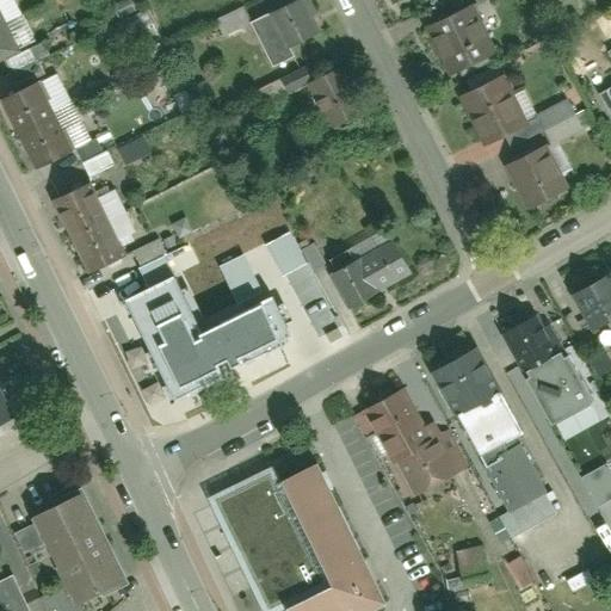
[(316,29),(302,0),(300,0),(251,25),(265,55),(316,29)]
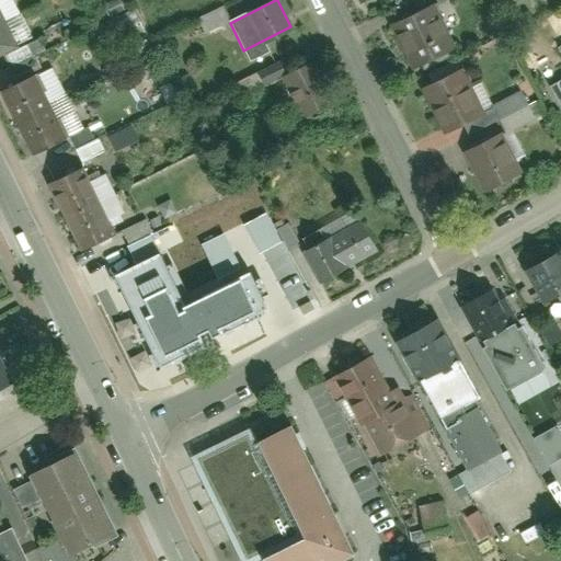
[(196,16),(203,33),(227,23),(220,7),(196,16)]
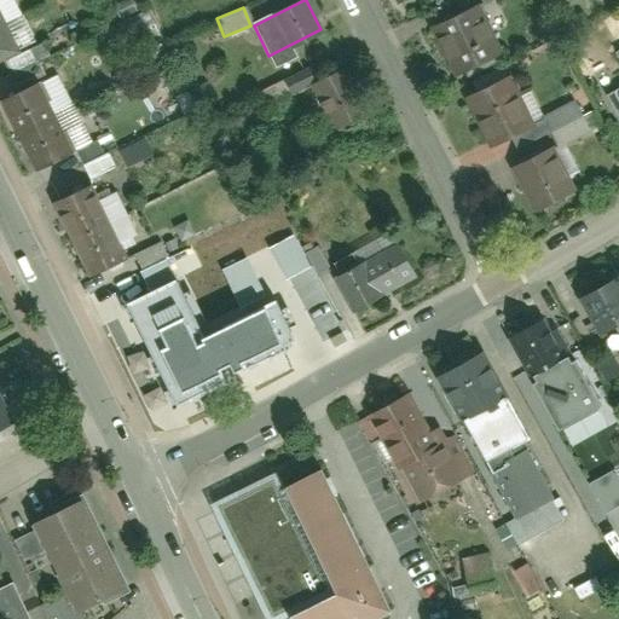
[(464,11),(428,30),(452,76),(489,58),(464,11)]
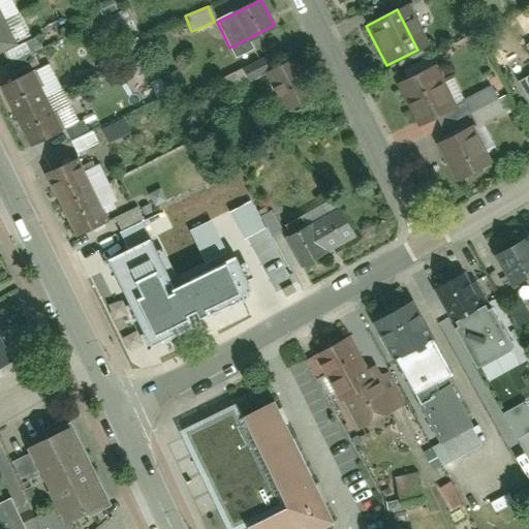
[(0,49),(12,43),(1,20),(0,20),(0,49)]
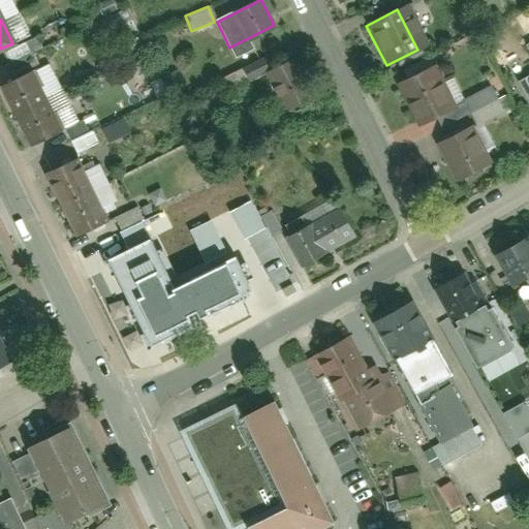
[(307,94),(289,58),(263,71),(282,107),(307,94)]
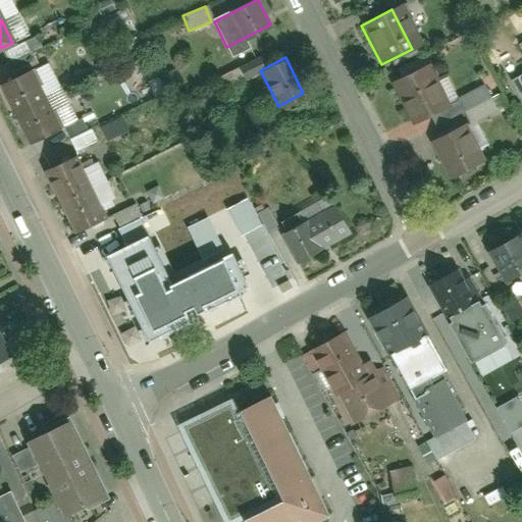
[(424,65),(387,83),(409,125),(445,108),(424,65)]
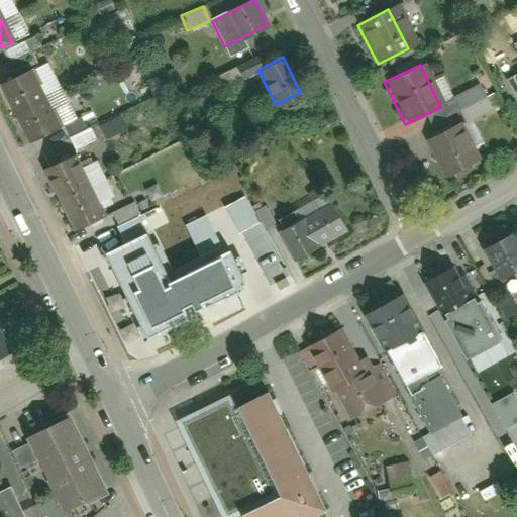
[(25,69),(0,81),(0,92),(10,113),(40,99),(25,69)]
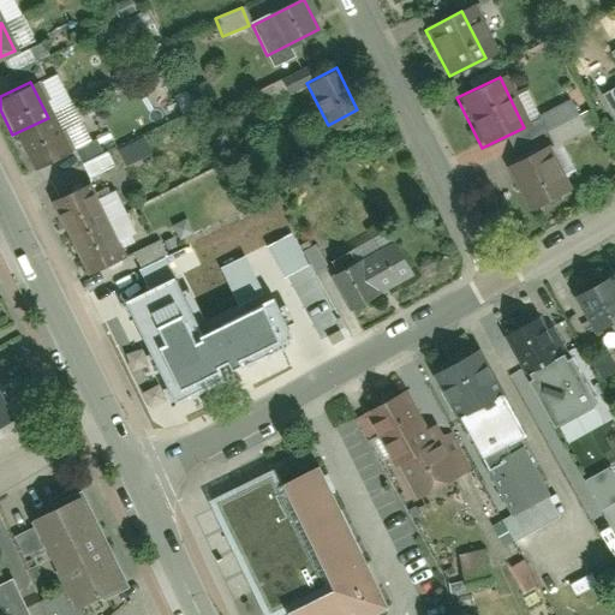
[(48,118),(12,135),(30,171),(65,153),(48,118)]
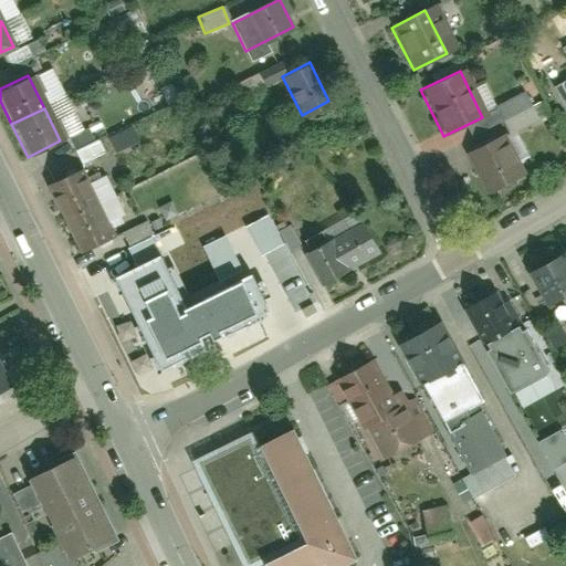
[(499,137),(465,154),(488,196),(520,179),(499,137)]
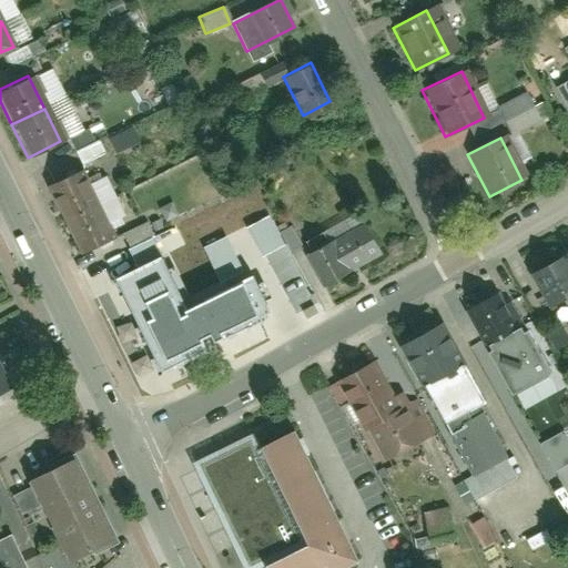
[(82,164),(105,152),(99,139),(75,151),(82,164)]
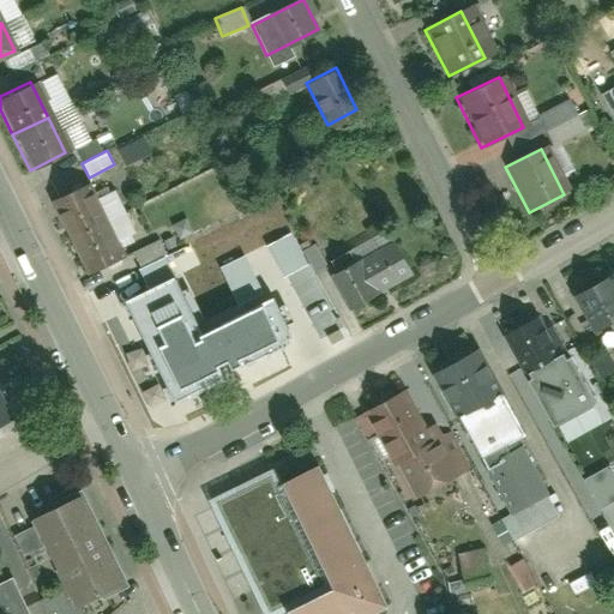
[(83,187),(50,202),(68,239),(100,223),(83,187)]
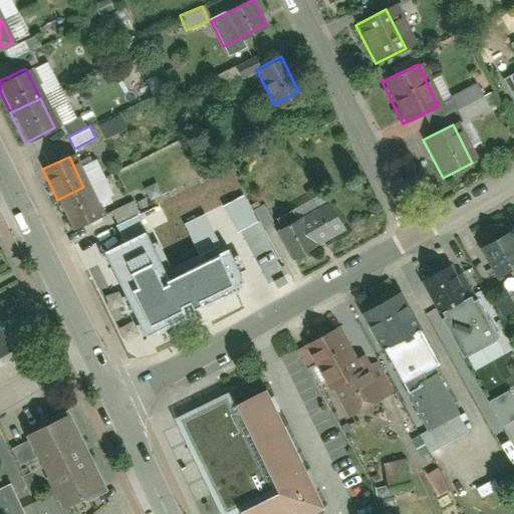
[(83,187),(57,200),(72,231),(98,218),(83,187)]
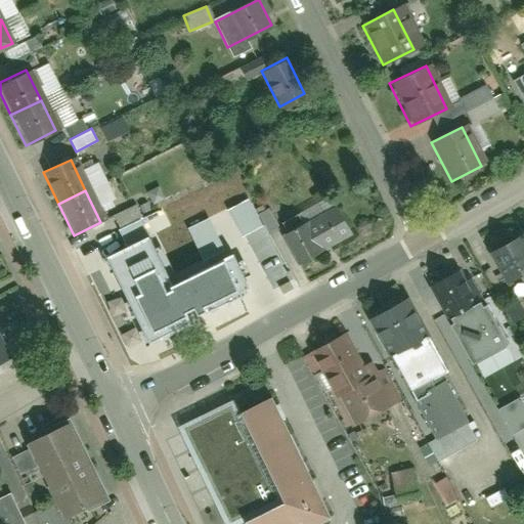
[(230,209),(244,236),(263,226),(250,200),(230,209)]
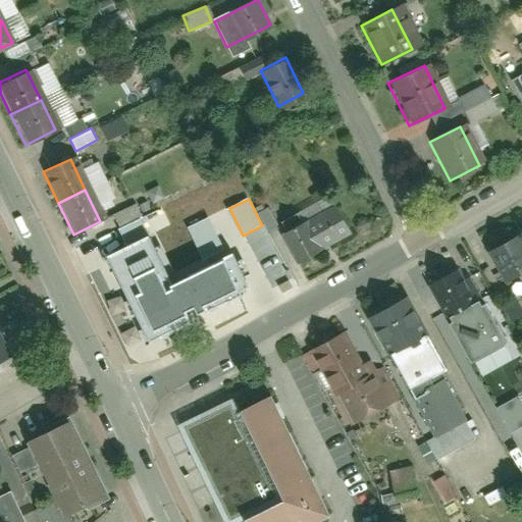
[(349,233),(334,206),(279,233),(293,261),(349,233)]
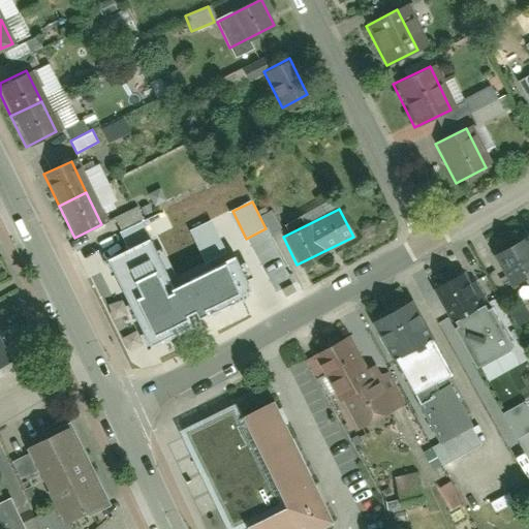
[(207,262),(227,253),(211,220),(191,230),(207,262)]
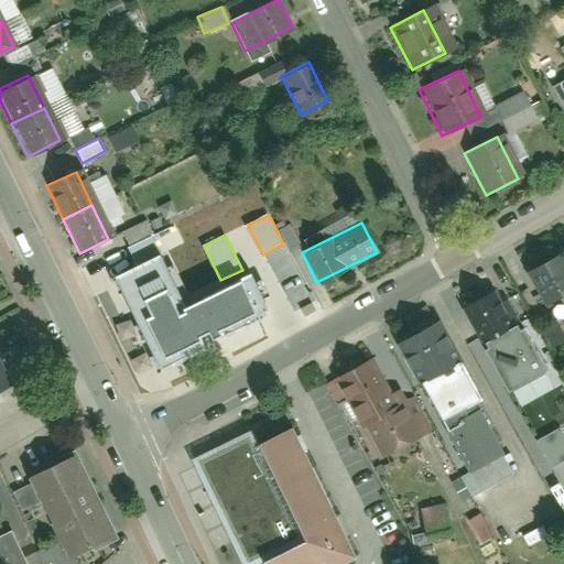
[(139,266),(162,255),(152,236),(130,248),(139,266)]
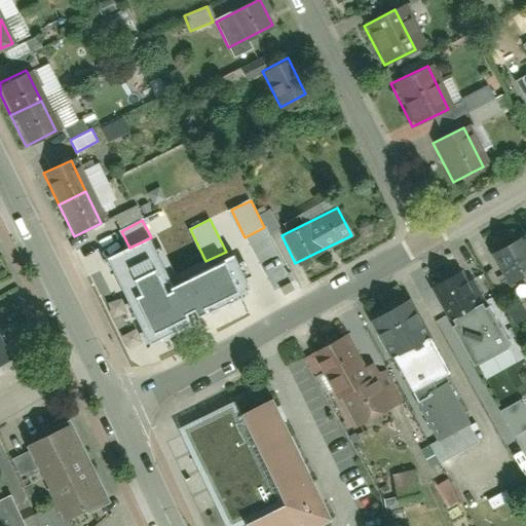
[(188,313),(197,308),(200,315),(252,291),(234,257),(175,286),(151,237),(129,248),(109,258),(153,346),(194,326),(188,313)]
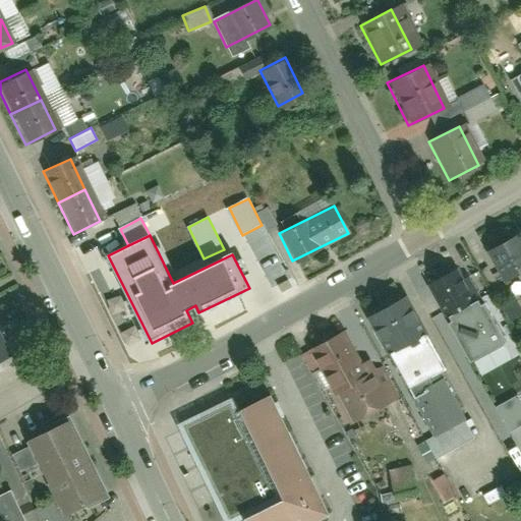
[(520,267),(504,237),(481,249),(501,283),(520,271),(520,267)]
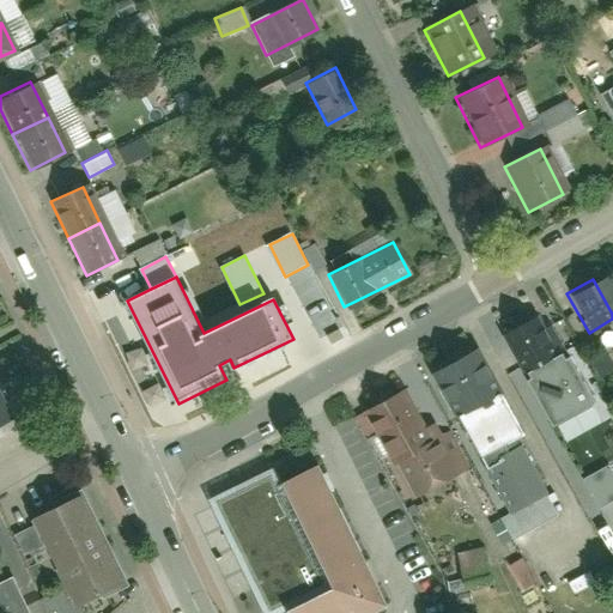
[(534,338),(522,317),(499,332),(511,352),(534,338)]
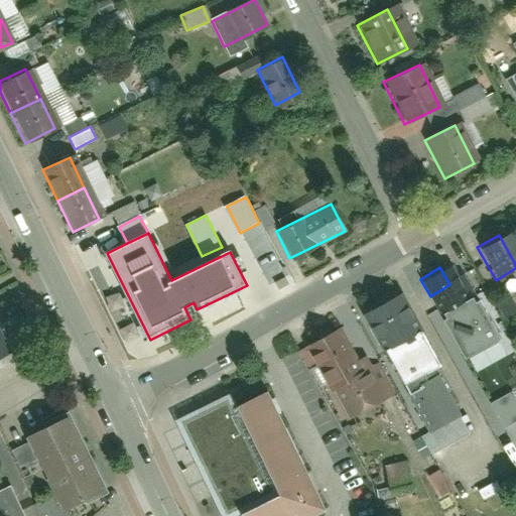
[(460,302),(449,284),(430,296),(440,313),(460,302)]
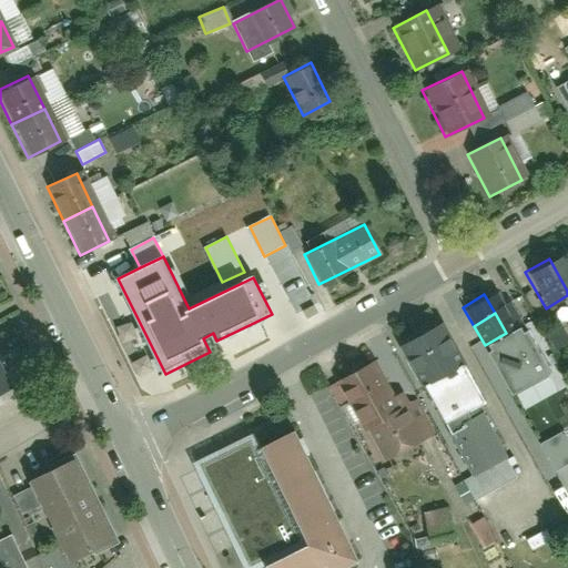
[(506,333),(485,345),(514,395),(550,374),(521,324),(506,333)]
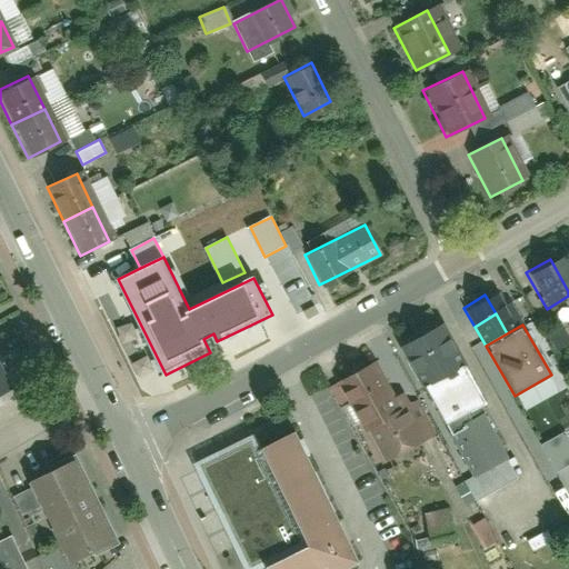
[(428,336),(402,349),(423,386),(426,385),(448,371),(428,336)]
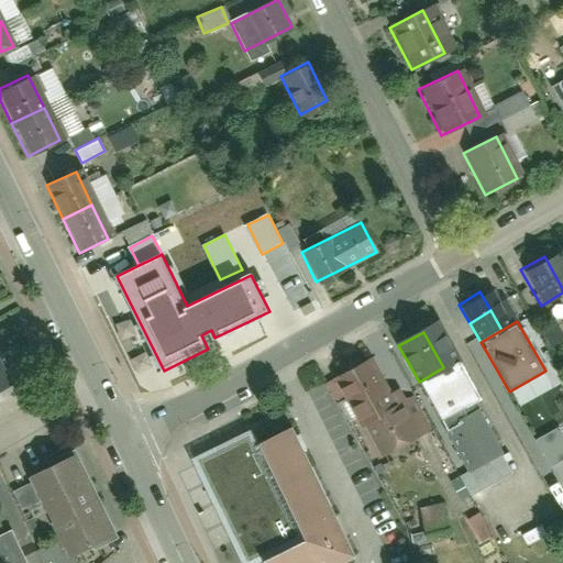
[(443,367),(421,381),(443,419),(473,403),(481,398),(459,360),(443,367)]
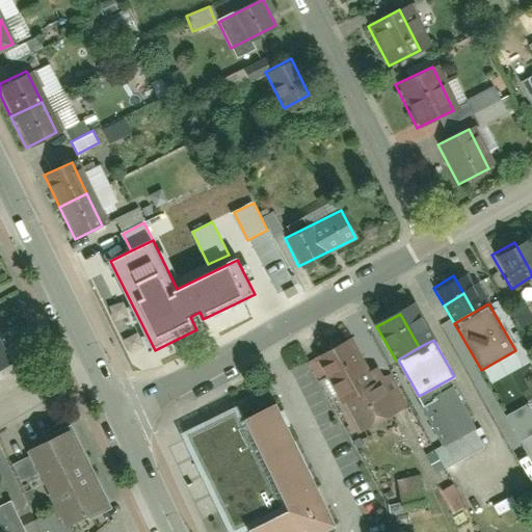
[(350,341),(313,362),(355,436),(405,408),(382,368),(369,375),(350,341)]
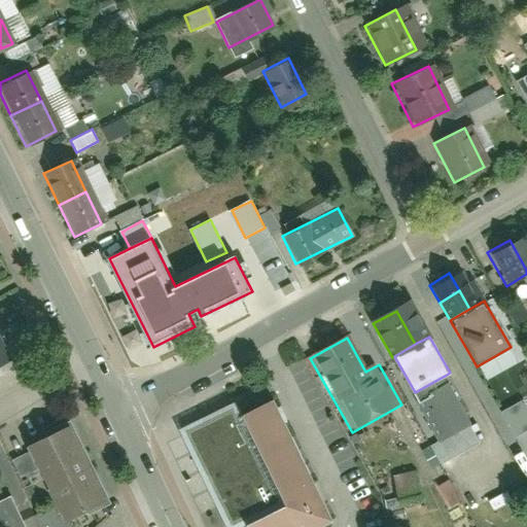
[(443,377),(415,392),(443,441),(470,425),(443,377)]
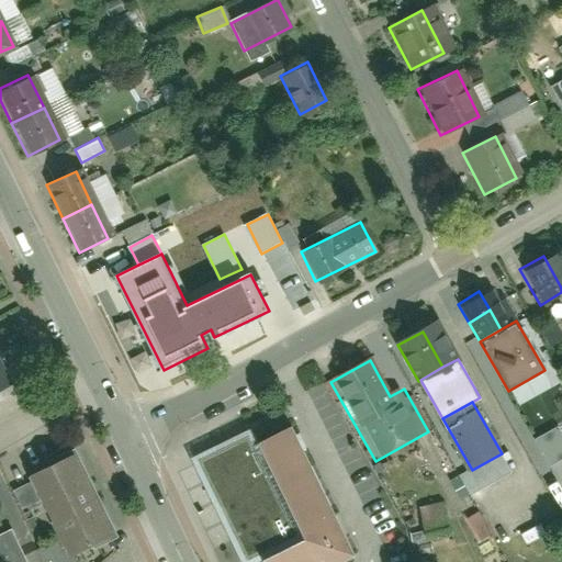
[(561,423),(532,436),(546,464),(561,457),(561,423)]
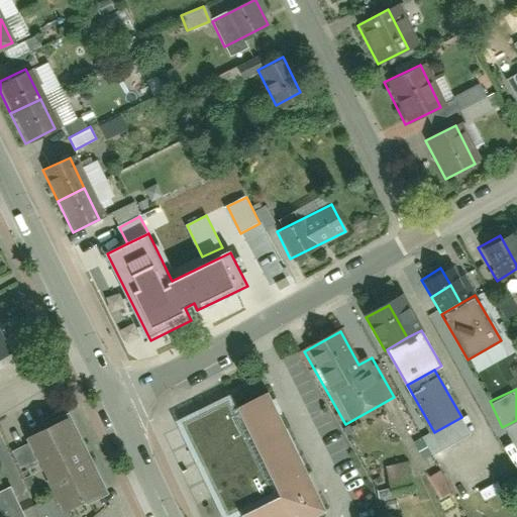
[(316,516),(326,512),(268,396),(237,411),(232,401),(176,428),(220,516),(236,516),(238,516),(237,516),(316,516)]
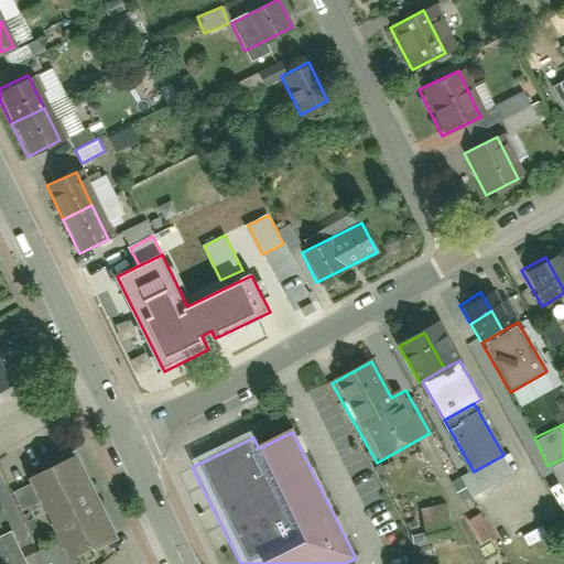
[(98,544),(58,465),(32,478),(72,557),(98,544)]
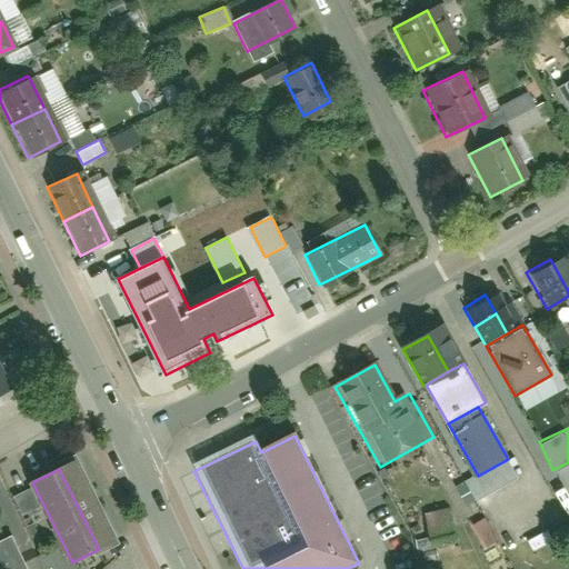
[(422,512),(430,547),(457,541),(449,507),(422,512)]
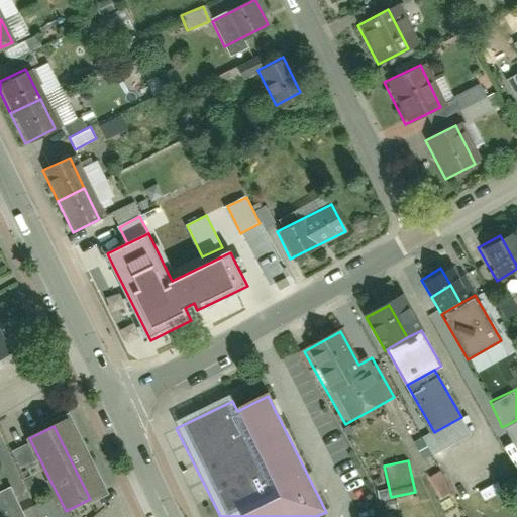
[(440,471),(429,476),(439,497),(449,492),(440,471)]
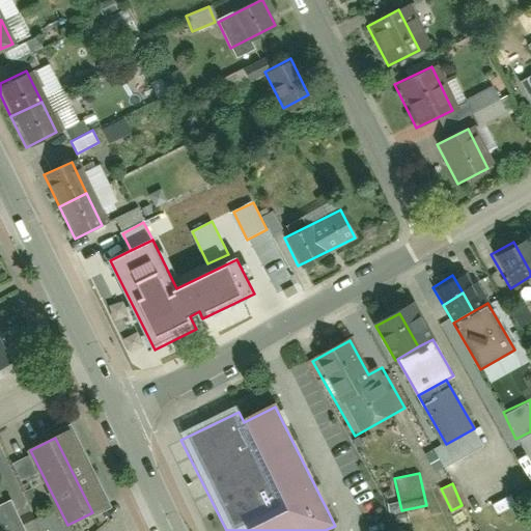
[(0,506),(0,530),(25,530),(12,502),(0,506)]
